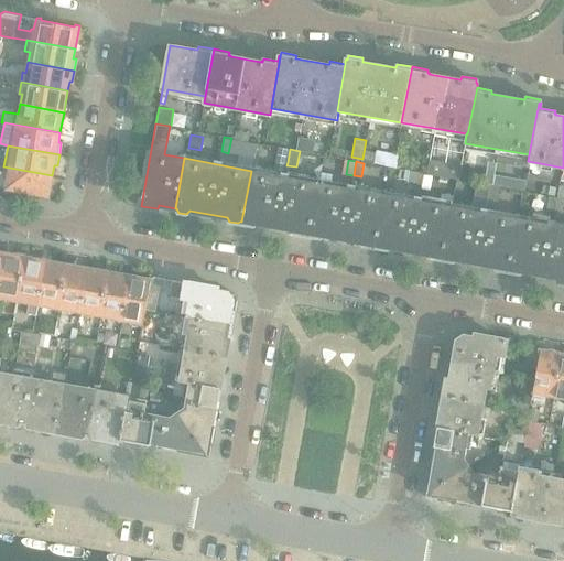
[(492,183),(496,170),(497,164),(488,162),(485,182),(492,183)]
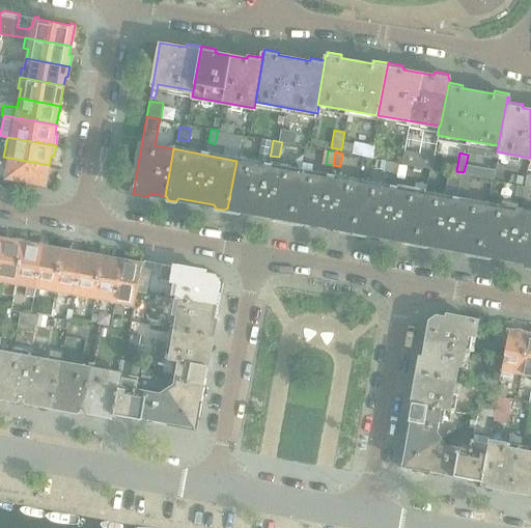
[(46,187),(49,165),(3,157),(1,166),(6,167),(4,179),(9,181),(9,178),(42,184),(40,186),(46,187)]
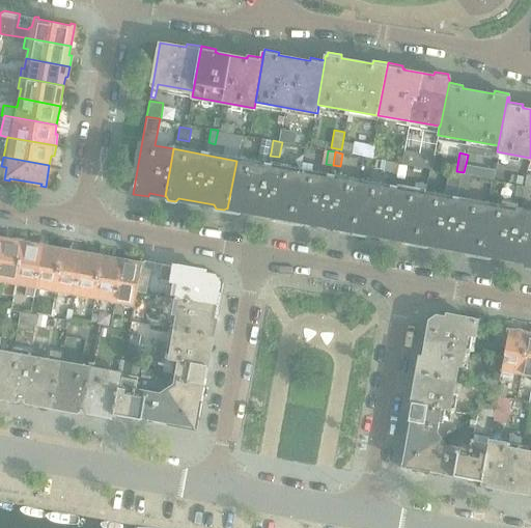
[(290,220),(299,172),(236,161),(227,209),(229,207),(231,212),(239,213),(242,210),(277,216),(279,220),(286,221),(289,219),(290,220)]
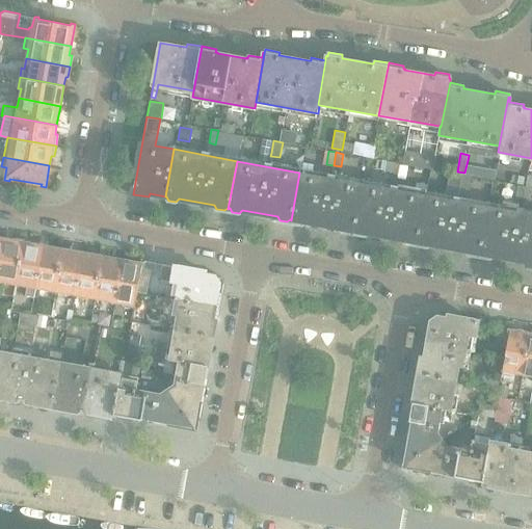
[(397,177),(399,163),(392,162),(389,176),(397,177)]
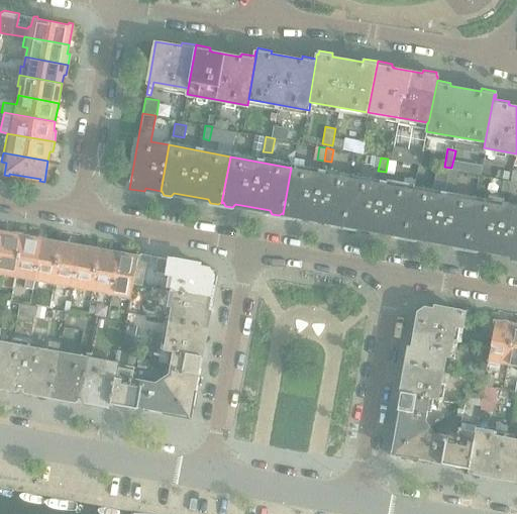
[(394,173),(396,161),(388,159),(386,172),(394,173)]
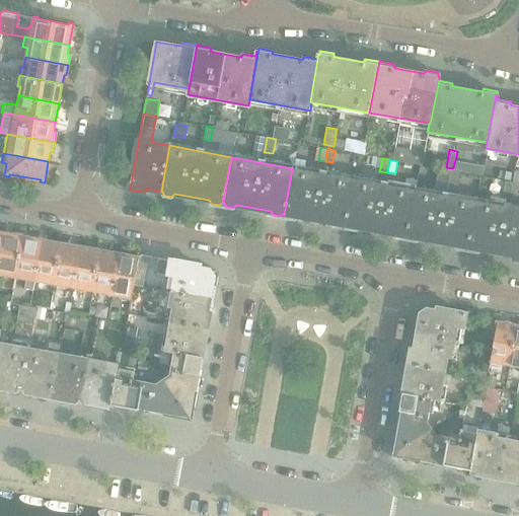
[(345,226),(354,179),(292,168),(284,215),(285,214),(287,217),(294,219),(297,216),(331,222),(334,226),(342,227),(345,225),(345,226)]
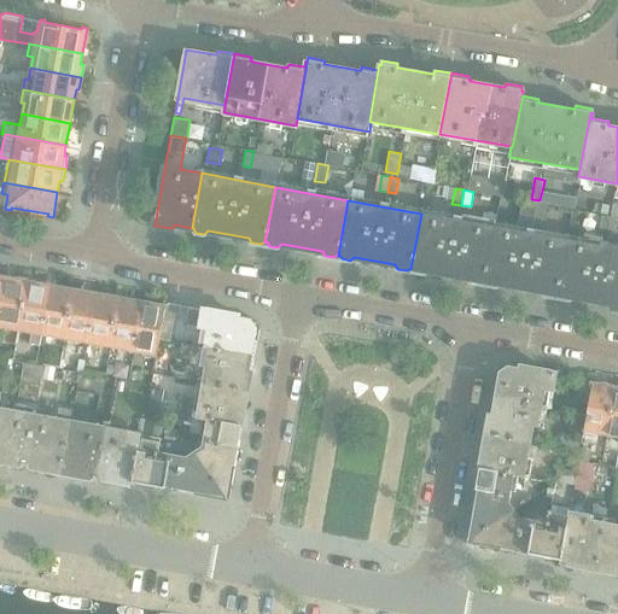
[(531,228),(536,202),(526,200),(522,226),(531,228)]
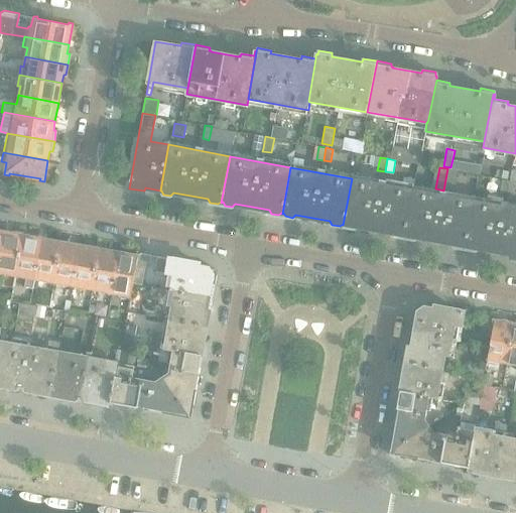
[(508,177),(509,170),(497,167),(496,175),(508,177)]
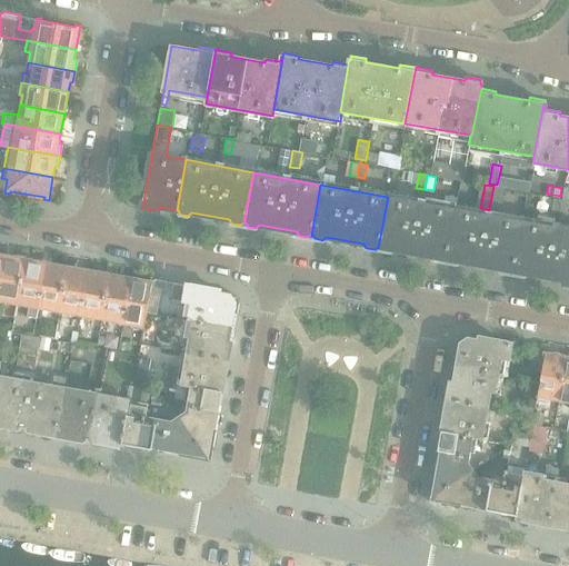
[(497,211),(501,188),(493,186),(489,210),(497,211)]
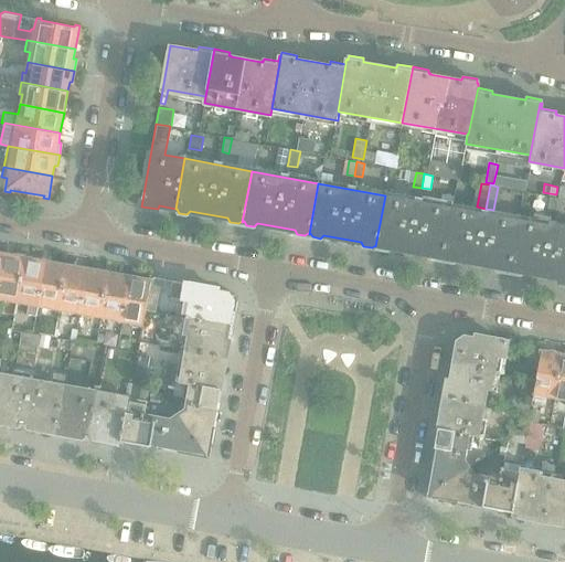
[(443,258),(451,208),(385,195),(375,246),(376,245),(380,248),(387,251),(391,247),(428,254),(430,258),(438,260),(441,257),(443,258)]
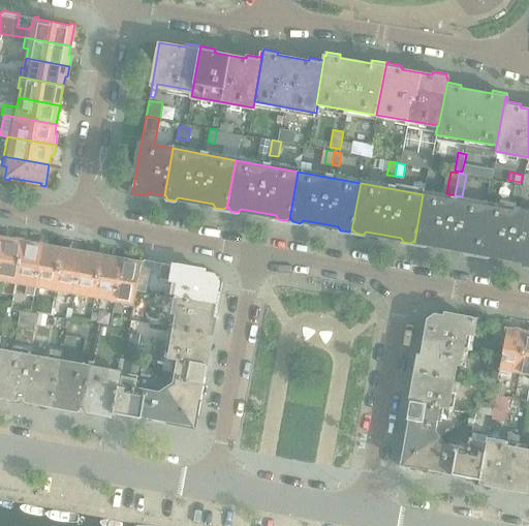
[(519,197),(522,184),(515,183),(512,196),(519,197)]
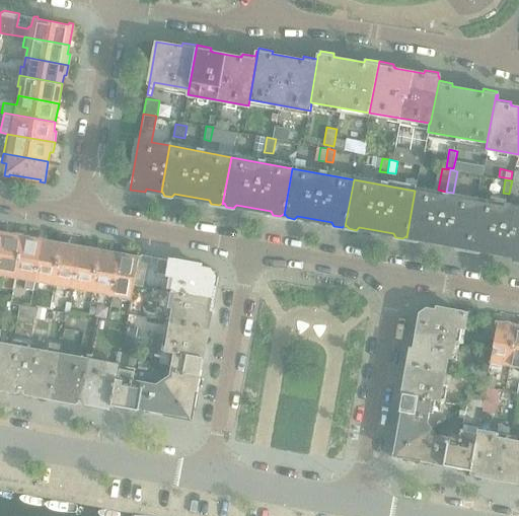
[(517,195),(518,181),(512,180),(509,194),(517,195)]
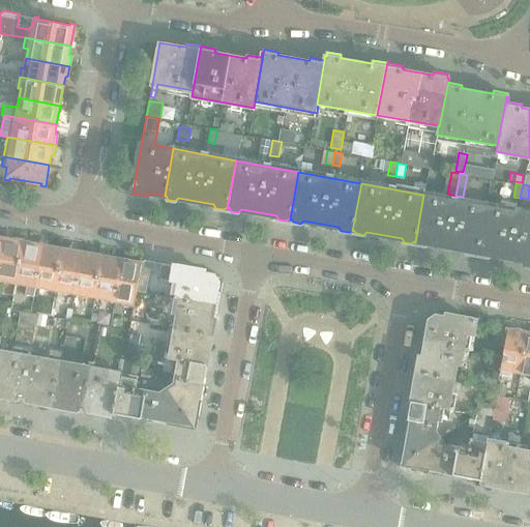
[(477,254),(487,206),(423,195),(415,242),(416,241),(418,244),(427,245),(429,243),(464,250),(466,253),(474,255),(477,253),(477,254)]
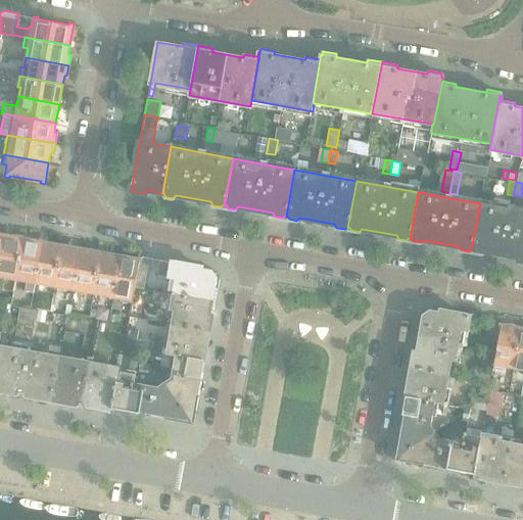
[(522,261),(522,200),(512,198),(510,208),(480,203),(471,250),(473,249),(475,252),(482,253),(485,251),(519,256),(518,261),(522,261)]
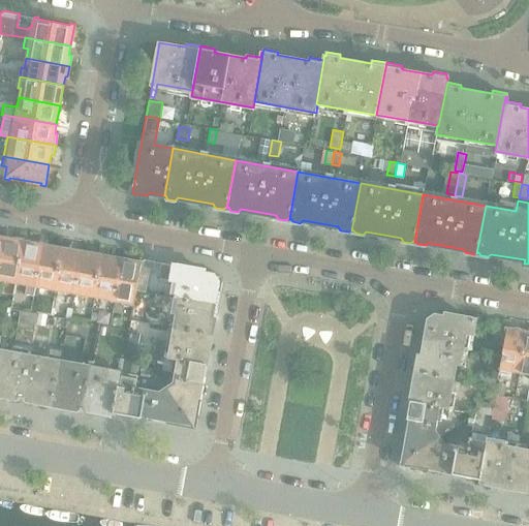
[(0,280),(16,283),(24,238),(14,237),(11,239),(3,237),(0,256),(0,280)]
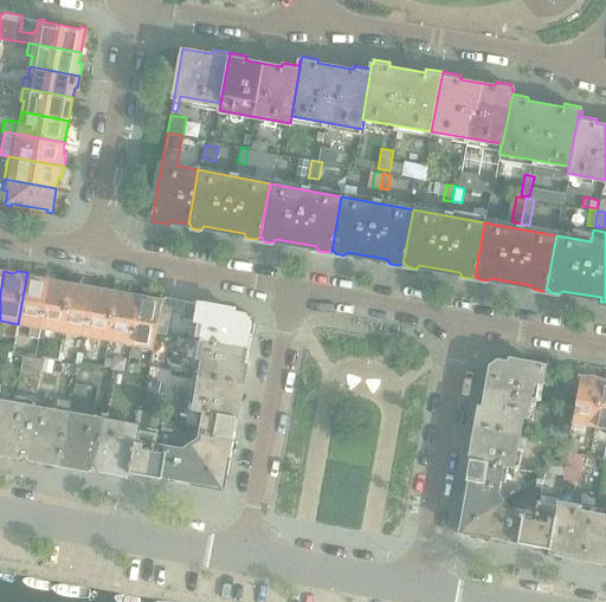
[(36,354),(50,279),(40,278),(38,274),(27,272),(18,324),(31,327),(26,348),(30,349),(30,353),(36,354)]
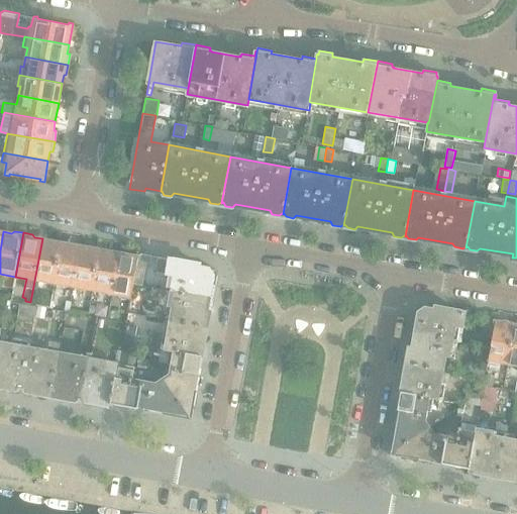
[(54,284),(62,241),(42,238),(30,302),(35,303),(38,290),(41,290),(42,282),(54,284)]
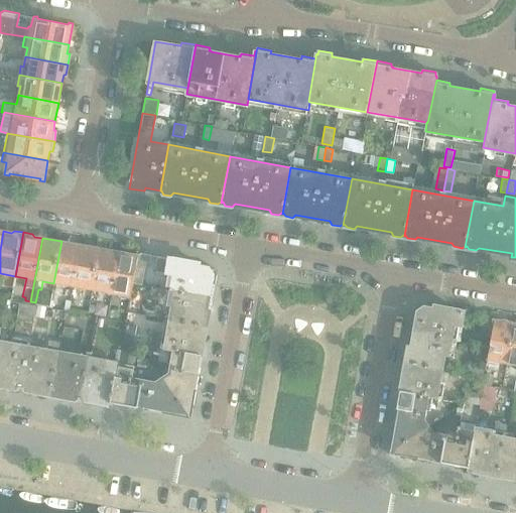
[(73,286),(80,245),(61,241),(53,283),(73,286)]
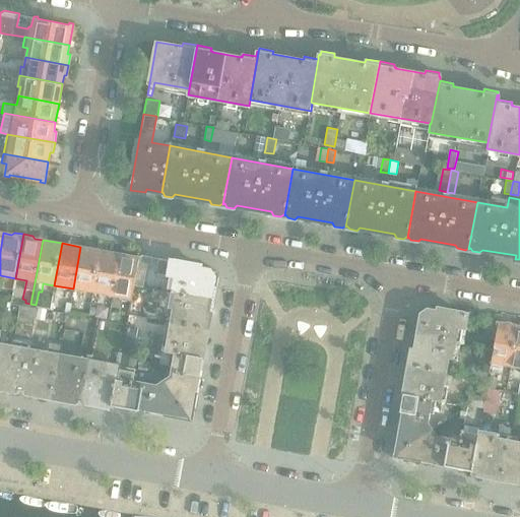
[(92,292),(100,248),(90,246),(88,248),(80,247),(73,288),(92,292)]
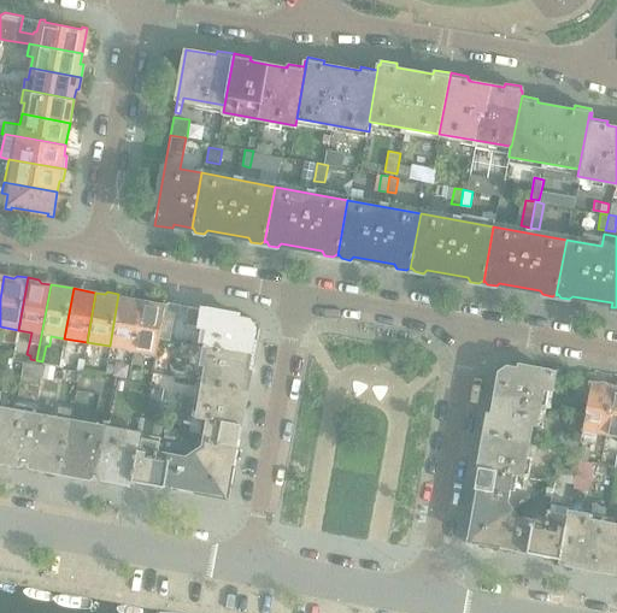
[(133,351),(141,301),(133,299),(130,296),(118,294),(110,346),(133,351)]
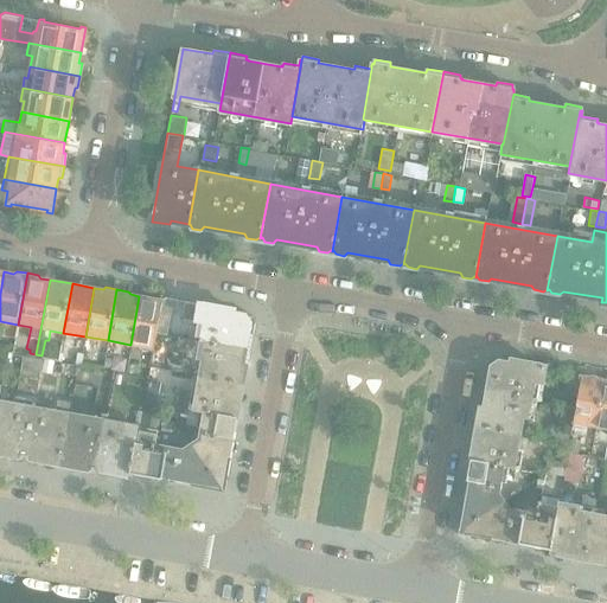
[(155,331),(163,300),(139,296),(131,345),(153,348),(155,331)]
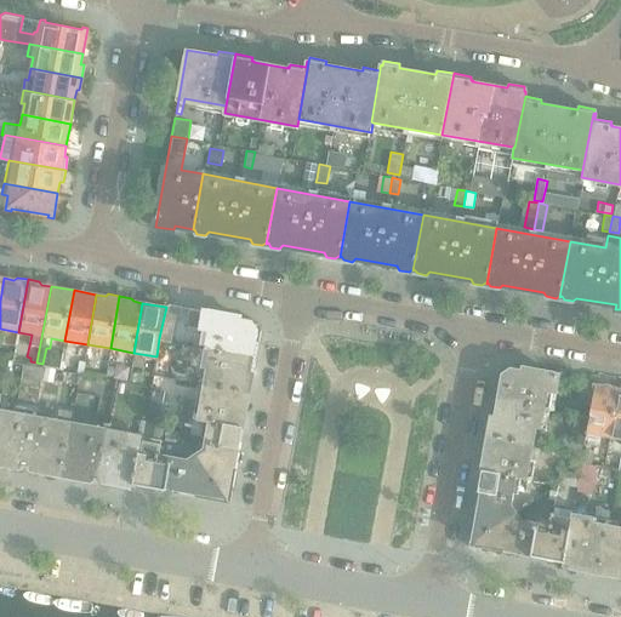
[(170,340),(174,319),(178,320),(181,306),(171,303),(166,307),(159,338),(170,340)]
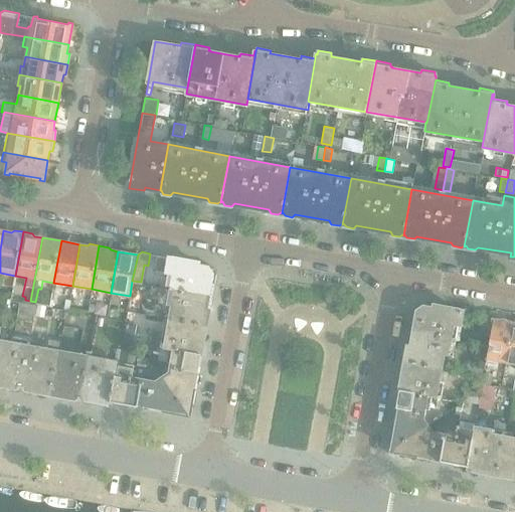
[(206,324),(212,296),(216,272),(214,271),(211,266),(211,265),(157,254),(154,269),(165,270),(171,272),(166,302),(172,303),(169,318),(206,324)]
